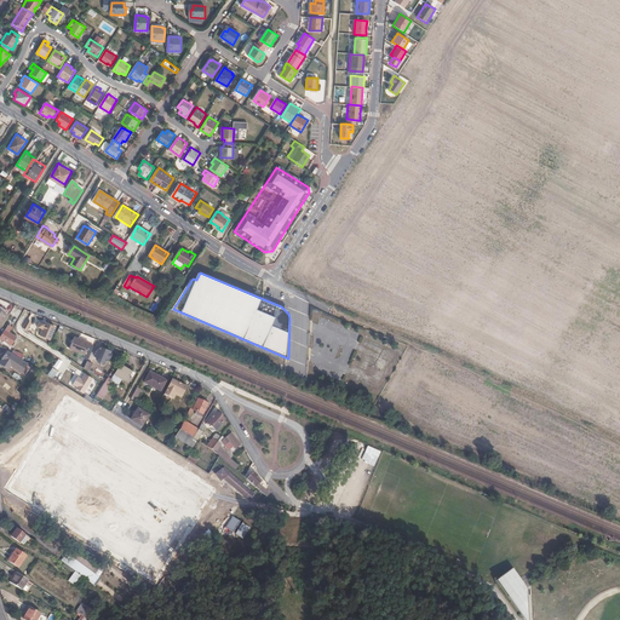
[(55,327),(45,322),(44,323),(42,323),(40,327),(42,328),(40,334),(50,339),(55,327)]
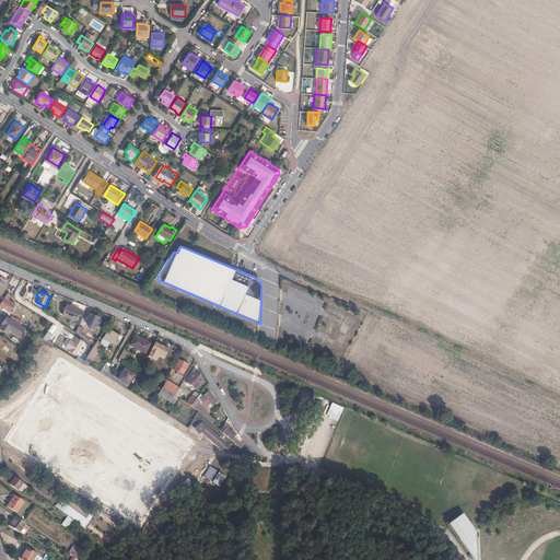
[(11,296),(8,294),(4,298),(0,304),(0,305),(11,313),(14,306),(13,305),(14,304),(9,300),(11,296)]
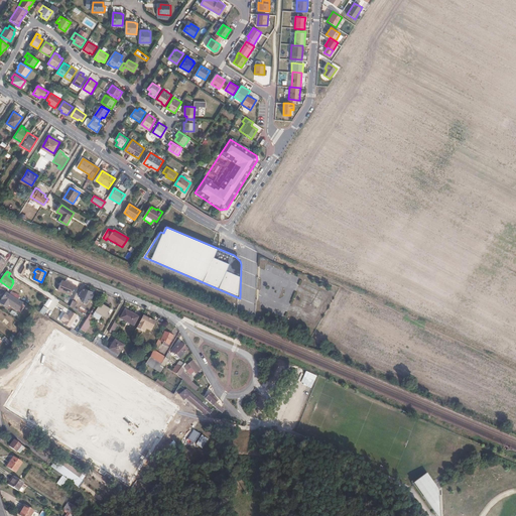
[(74,285),(61,280),(57,289),(71,295),(74,285)]
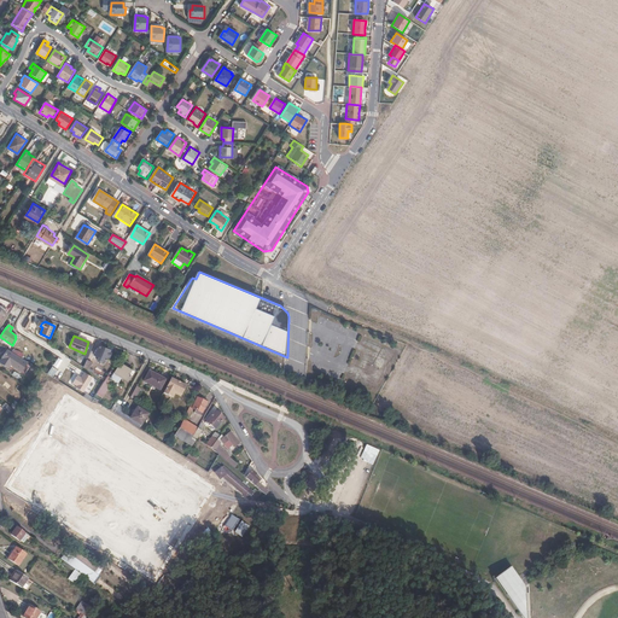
[(110,350),(99,347),(94,356),(99,359),(98,361),(100,362),(103,360),(104,360),(106,356),(109,357),(111,354),(109,353),(110,350)]
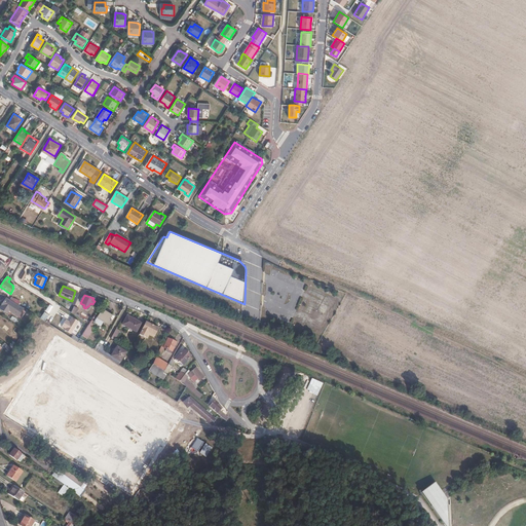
[(17,316),(23,308),(13,302),(10,300),(6,298),(0,306),(0,309),(7,314),(8,311),(17,316)]
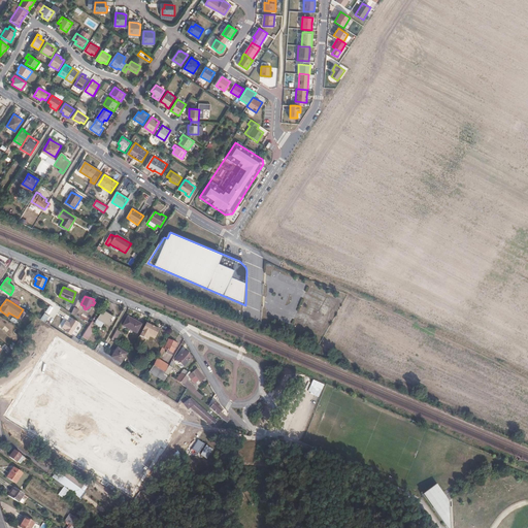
[(113,318),(102,310),(98,319),(95,317),(92,322),(101,327),(103,323),(109,326),(113,318)]
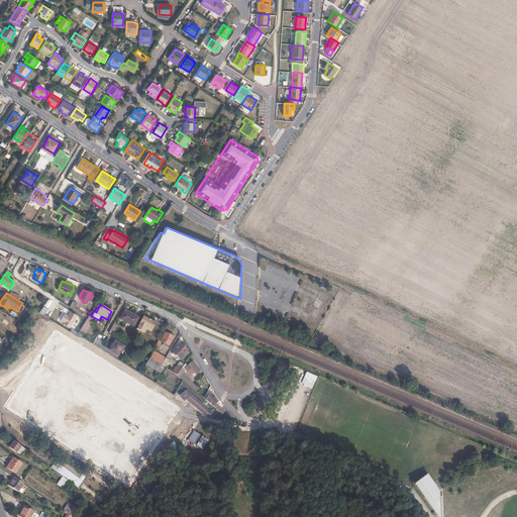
[(139,318),(125,310),(120,319),(133,327),(139,318)]
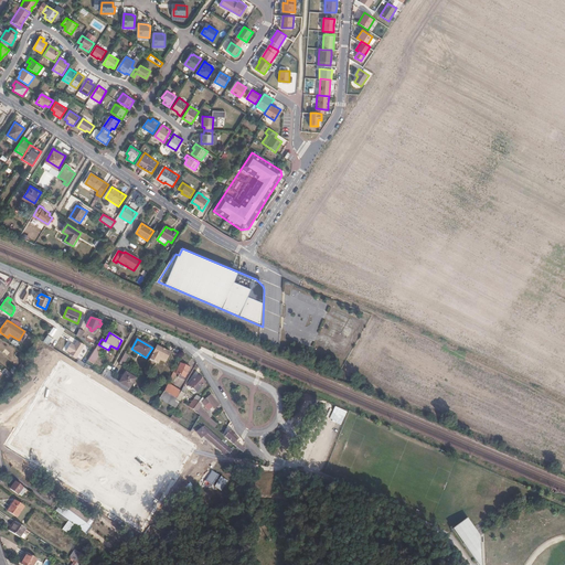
[(84,345),(77,341),(74,347),(71,344),(66,351),(70,353),(68,354),(75,360),(84,345)]
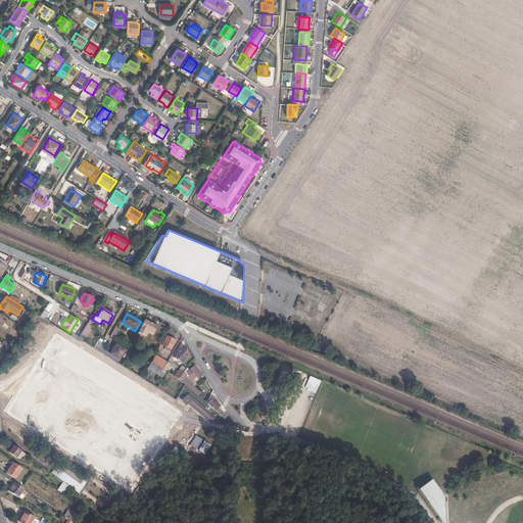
[(140,329),(146,332),(147,331),(153,334),(157,327),(144,320),(140,329)]
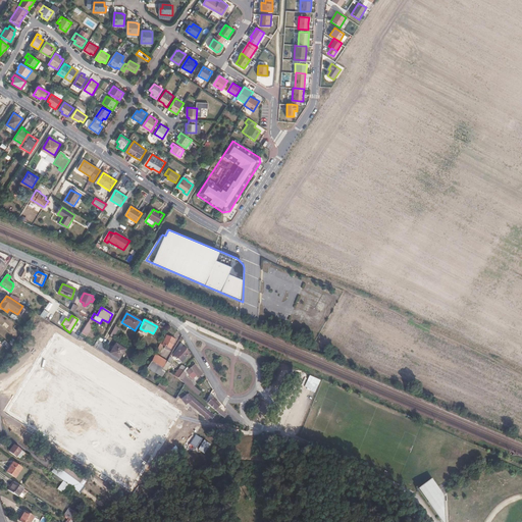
[(118,328),(115,326),(110,335),(113,337),(118,328)]
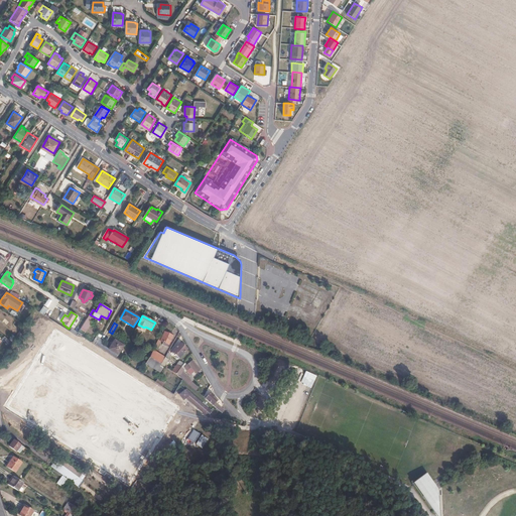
[(168,334),(162,331),(160,336),(158,340),(160,341),(163,343),(162,344),(167,346),(167,345),(168,345),(172,336),(170,335),(171,334),(168,333),(168,334)]
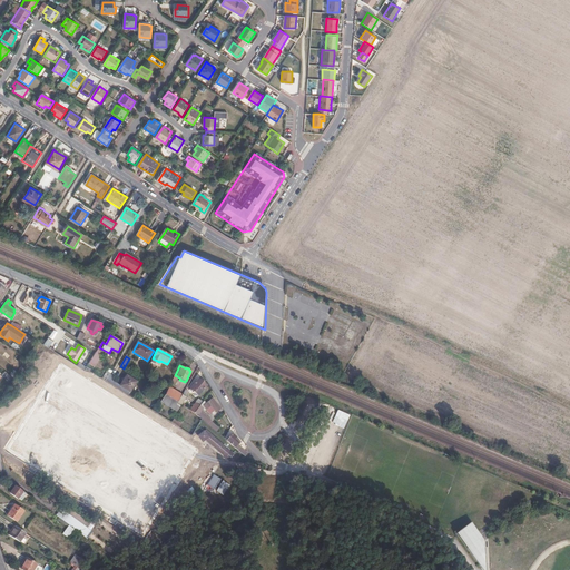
[(114,377),(109,375),(105,383),(127,395),(135,381),(126,375),(125,376),(124,375),(120,382),(121,383),(119,386),(111,382),(114,377)]
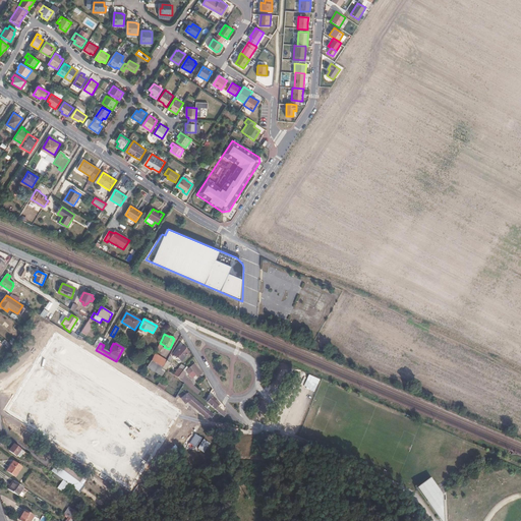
[(188,352),(181,346),(177,352),(178,353),(176,355),(182,360),(188,352)]
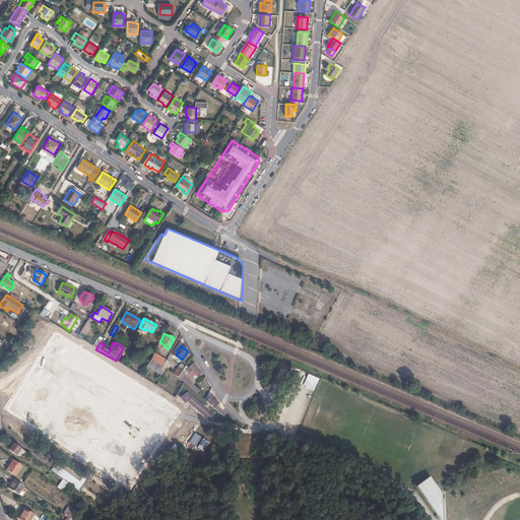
[(158,374),(161,367),(166,361),(153,353),(150,360),(146,366),(158,374)]
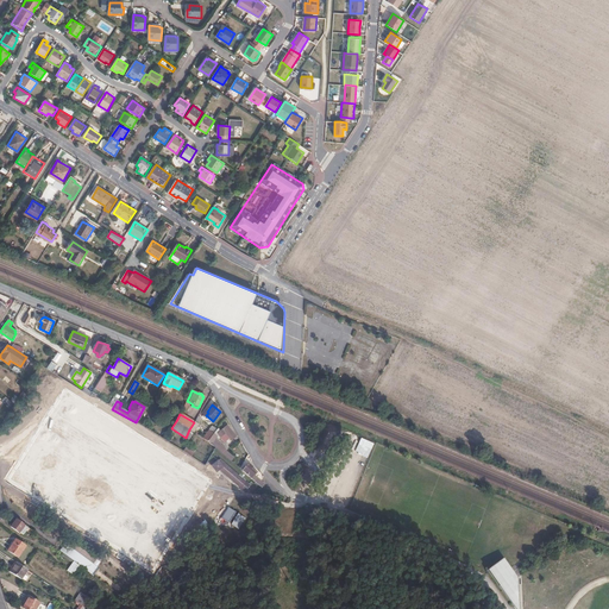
[(201,418),(198,416),(194,422),(189,429),(193,432),(194,432),(196,426),(199,427),(200,425),(199,424),(201,418)]
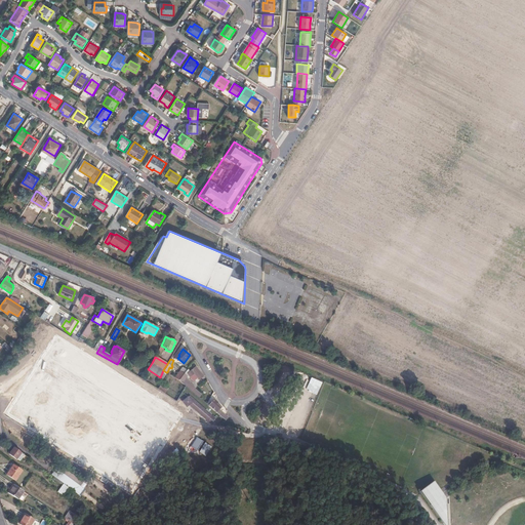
[(178,378),(186,370),(183,367),(174,377),(178,379),(178,378)]
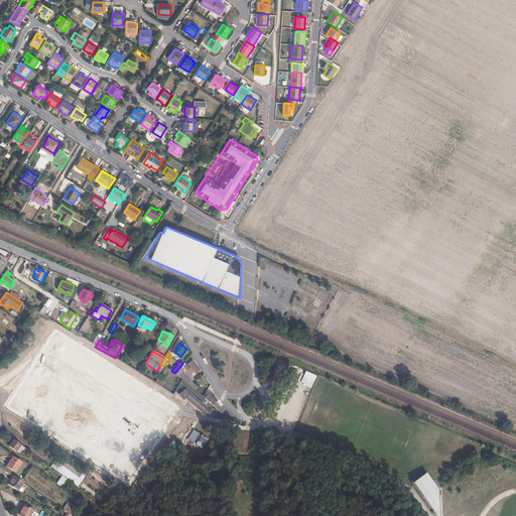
[(183,363),(182,364),(175,372),(179,375),(178,376),(180,378),(182,379),(188,384),(190,381),(191,380),(181,372),(183,370),(185,372),(186,371),(191,367),(195,371),(196,373),(200,370),(192,361),(186,365),(183,363)]
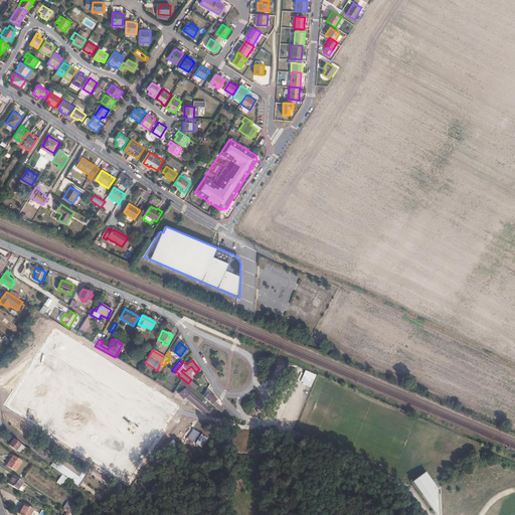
[(197,386),(190,380),(188,383),(194,389),(197,386)]
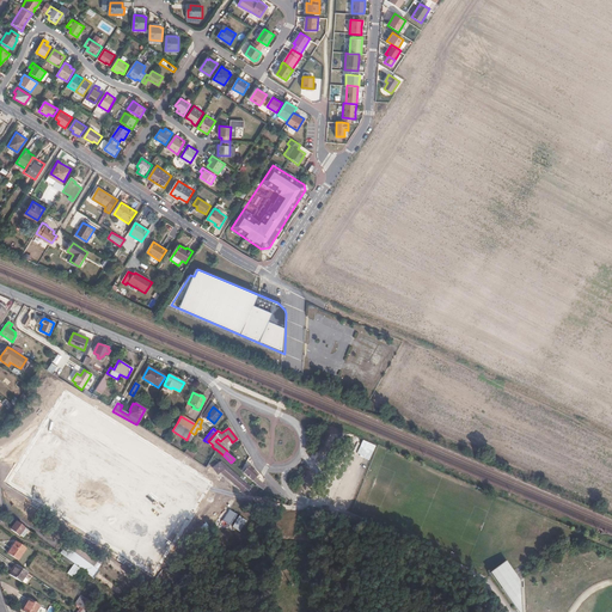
[(244,481),(218,458),(216,459),(215,459),(209,464),(214,471),(216,469),(239,488),(244,481)]
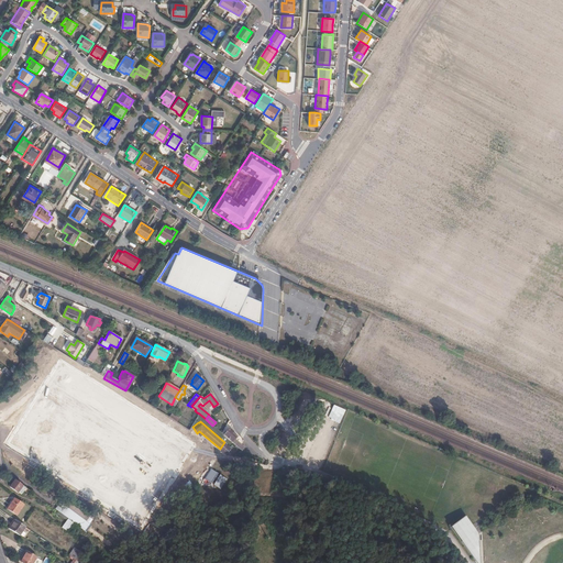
[(233,431),(230,428),(223,435),(228,438),(234,444),(236,441),(235,440),(234,439),(235,437),(232,433),(233,431)]
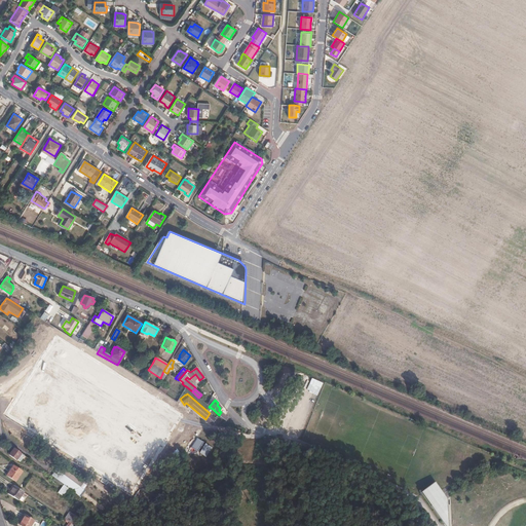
[(227,417),(221,412),(219,415),(226,421),(227,417)]
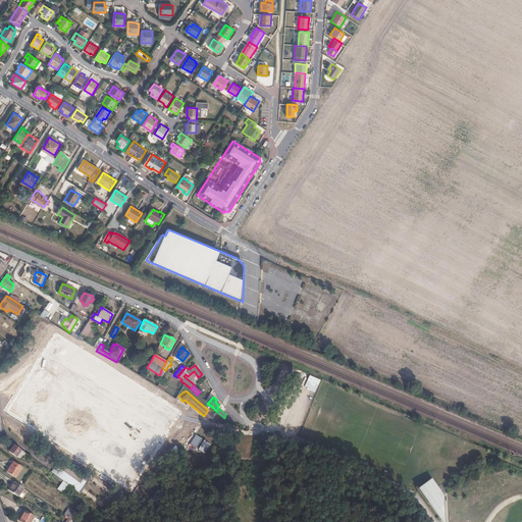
[(199,436),(194,432),(188,441),(193,445),(194,444),(196,445),(203,439),(201,437),(200,438),(198,437),(199,436)]
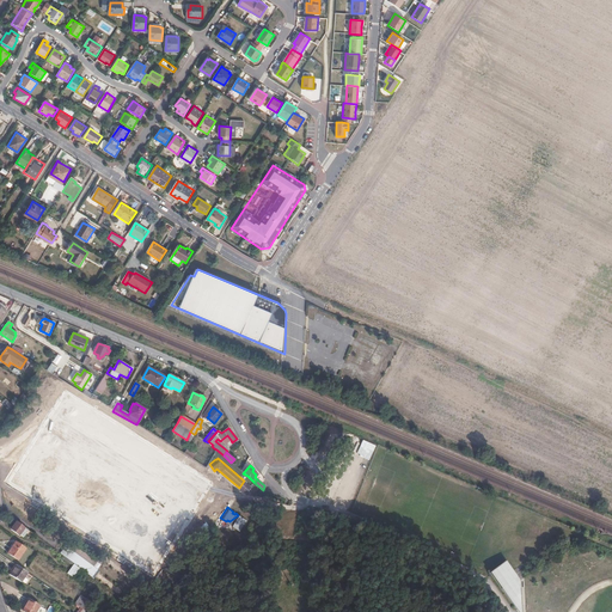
[(242,518),(238,515),(230,521),(228,522),(232,526),(242,518)]
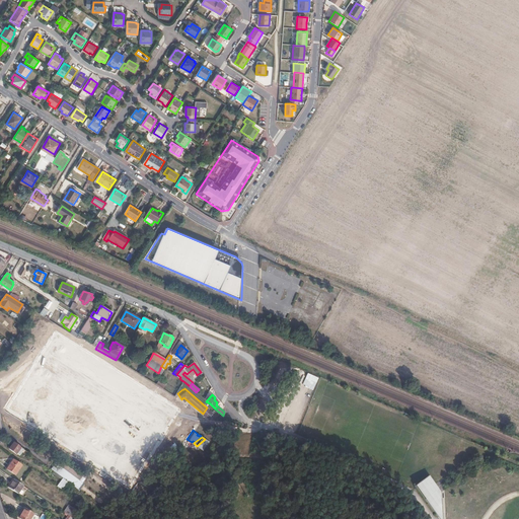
[(206,439),(205,439),(197,446),(200,448),(206,439)]
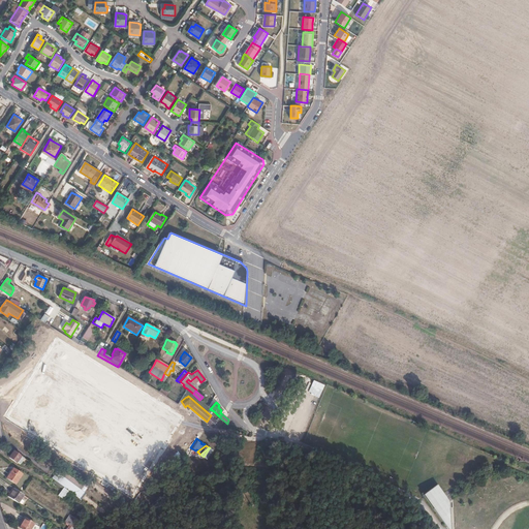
[(25,458),(14,450),(13,453),(9,457),(17,462),(18,462),(21,464),(23,461),(25,458)]
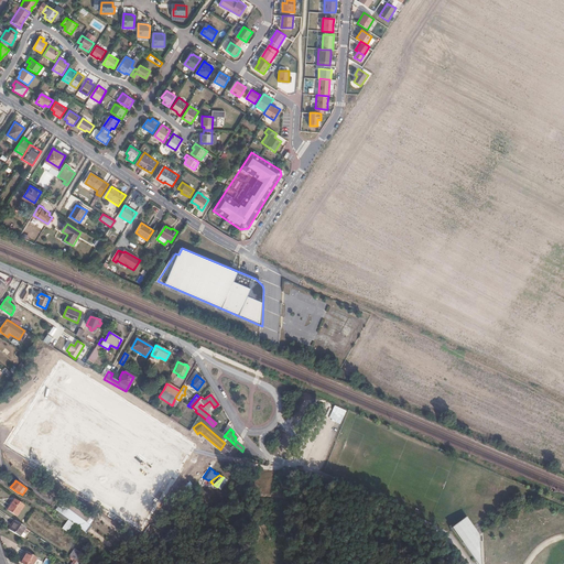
[(24,506),(14,499),(13,500),(12,499),(7,508),(18,516),(24,506)]
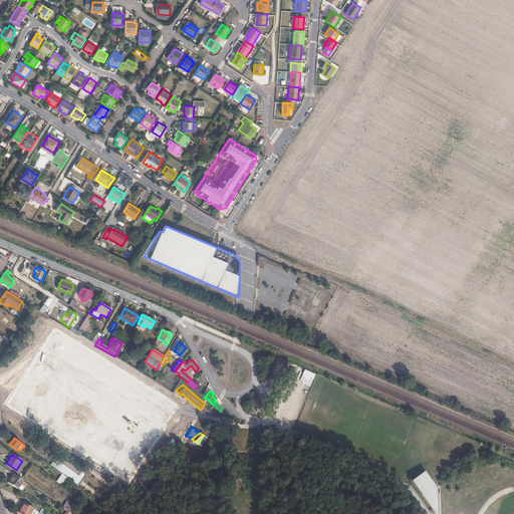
[(82,480),(54,459),(50,464),(78,485),(82,480)]
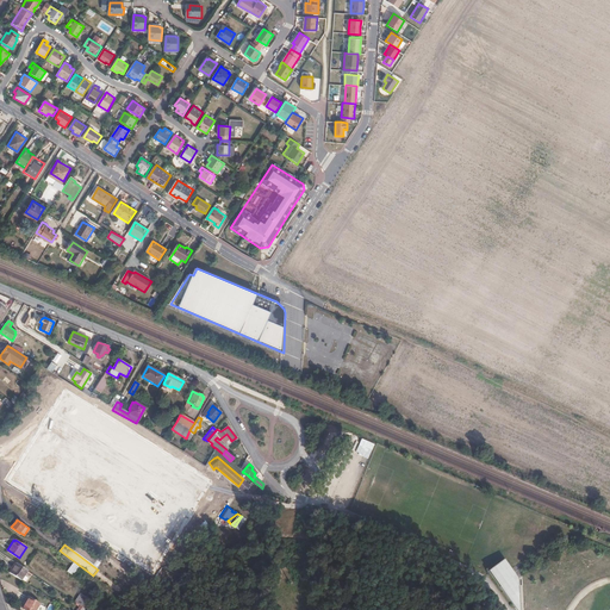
[(516,574),(504,558),(487,570),(515,607),(520,603),(520,586),(512,577),(516,574)]
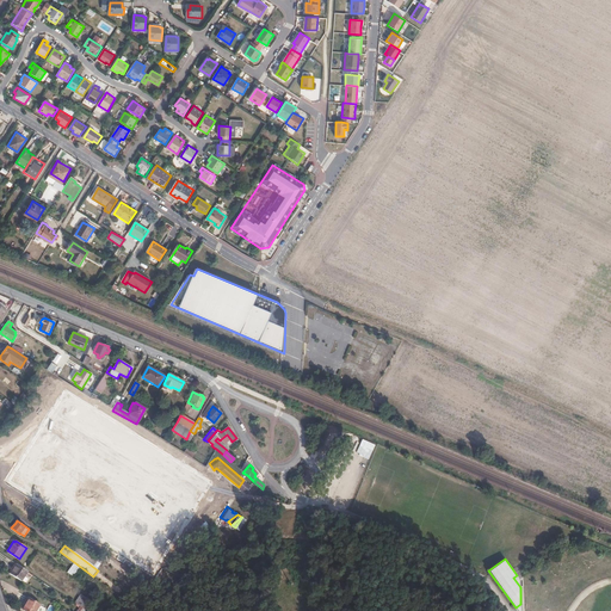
[(80,568),(73,562),(67,572),(73,576),(80,568)]
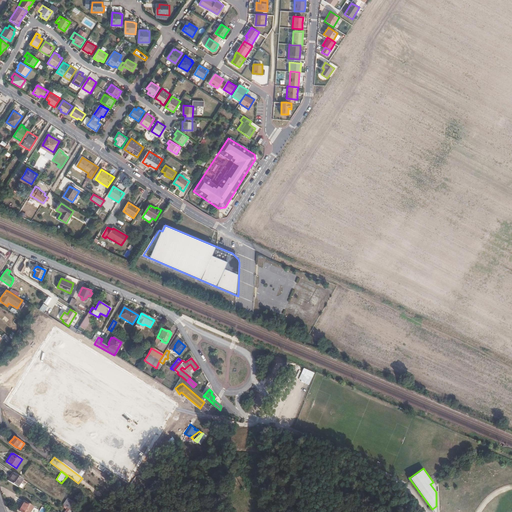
[(18,475),(13,472),(8,480),(18,486),(23,478),(18,475)]
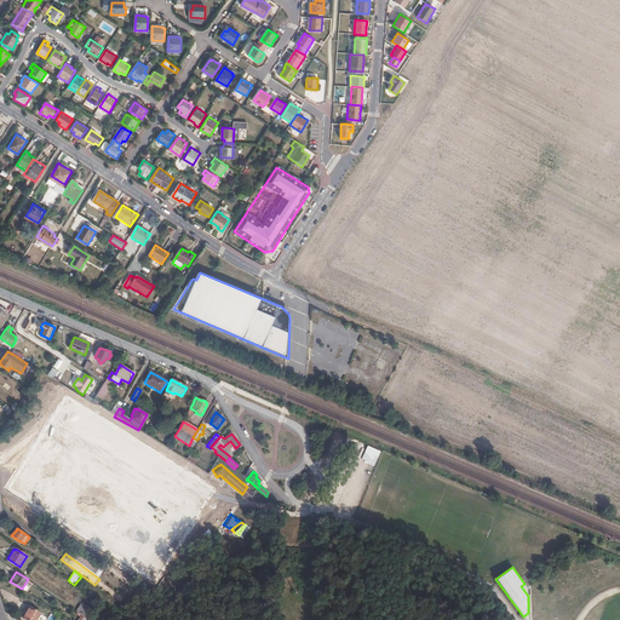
[(82,615),(84,616),(90,609),(81,603),(76,612),(82,615)]
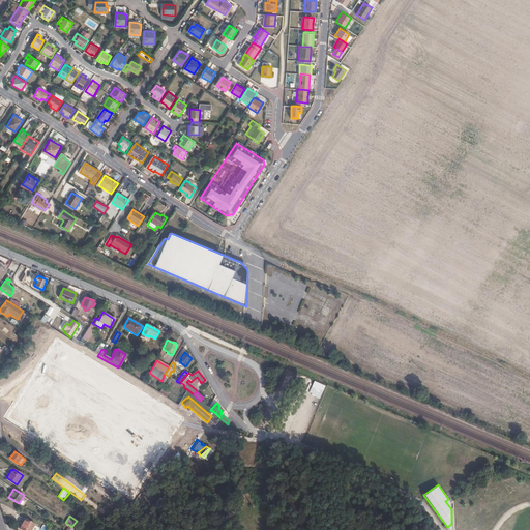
[(30,529),(34,525),(26,519),(20,528),(22,529),(30,529)]
